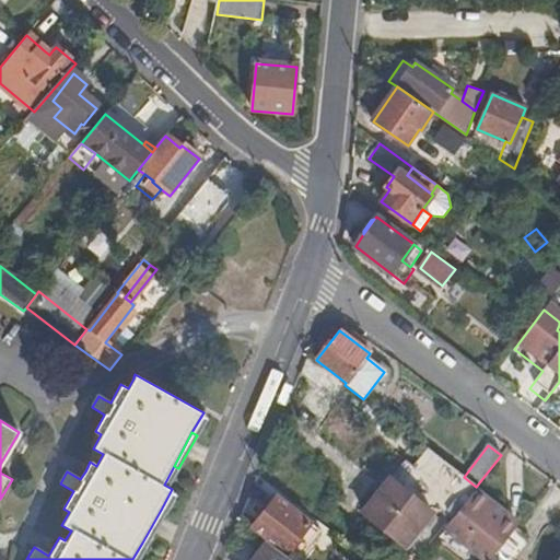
[(430,512),(446,525),(474,491),(476,487),(464,477),(426,448),(397,486),(388,480),(362,514),(401,546),(430,512)]
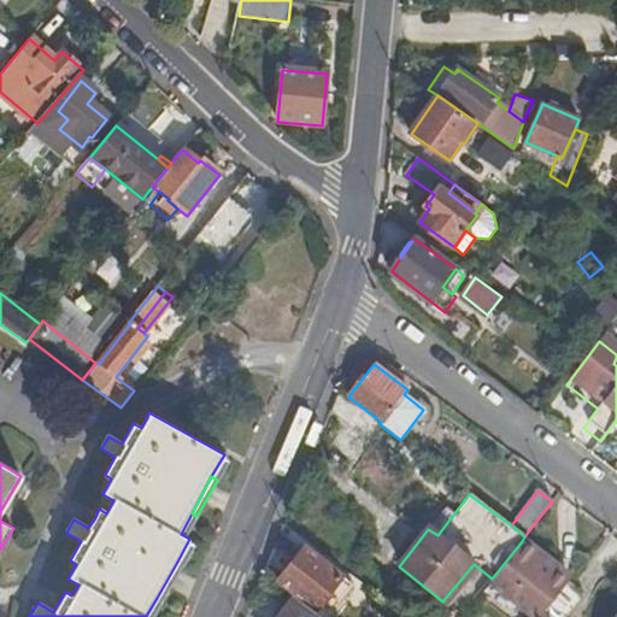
[(492,579),(489,582),(533,616),(536,616),(565,582),(530,554),(534,551),(522,541),(492,579)]
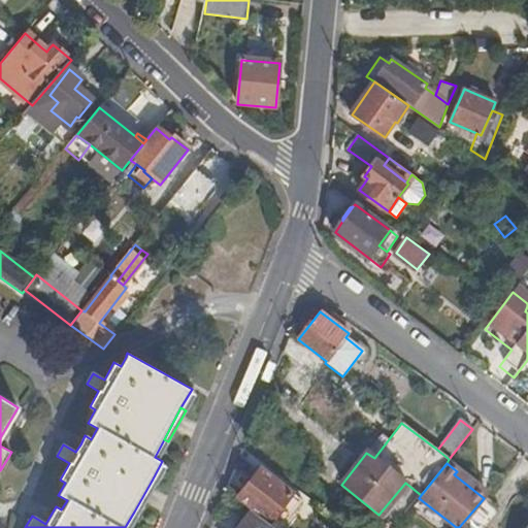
[(238,497),(269,521),(291,493),(260,469),(238,497)]
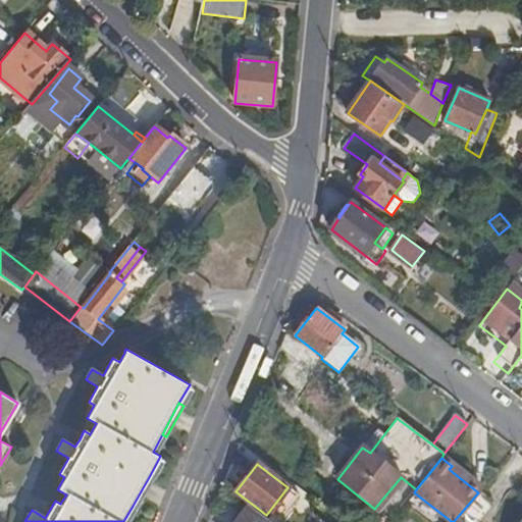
[(154,477),(150,475),(133,506),(137,508),(154,477)]
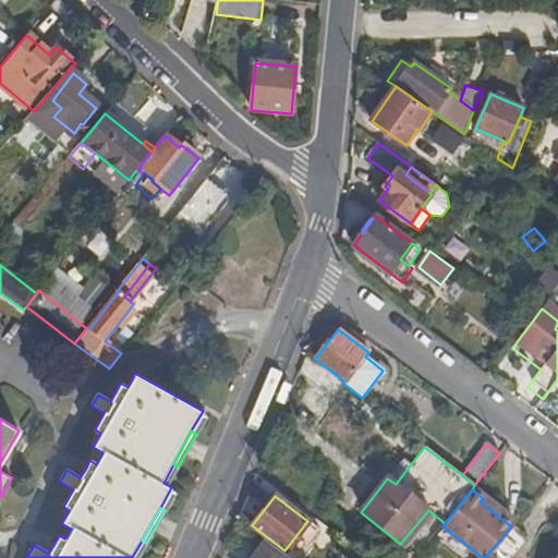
[(307,521),(284,550),(293,557),(295,557),(317,530),(307,521)]
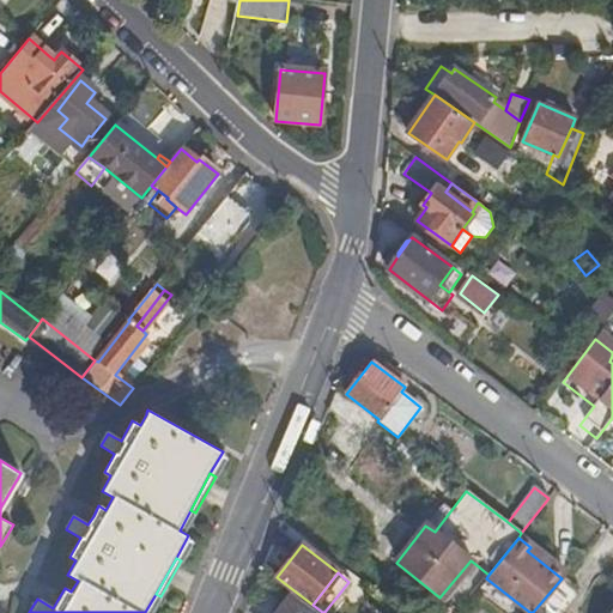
[(533,612),(564,612),(580,593),(562,578),(533,612)]
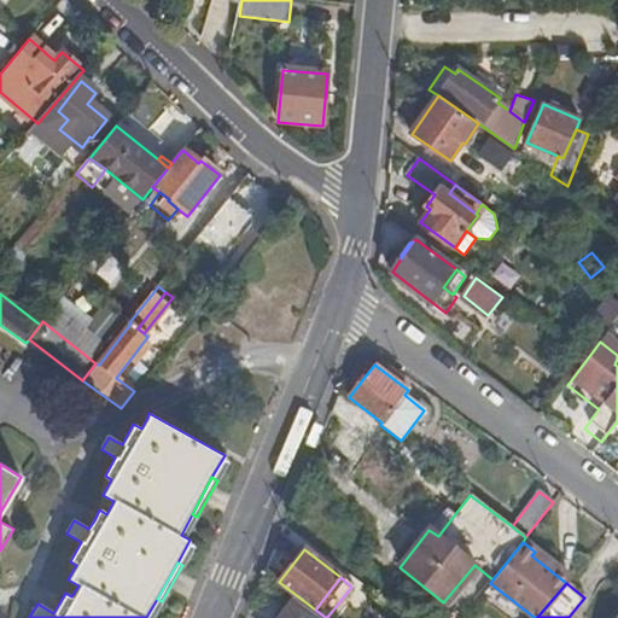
[(320,617),(296,600),(281,617),(320,617)]
